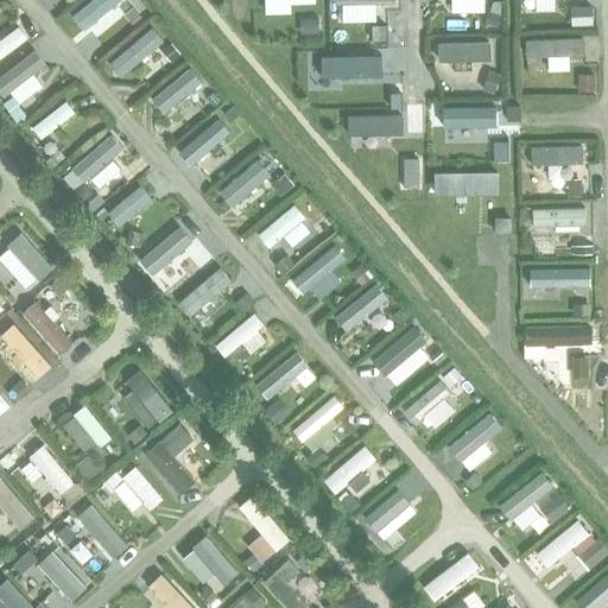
[(92,0),(73,17),(86,32),(121,0),(92,0)]
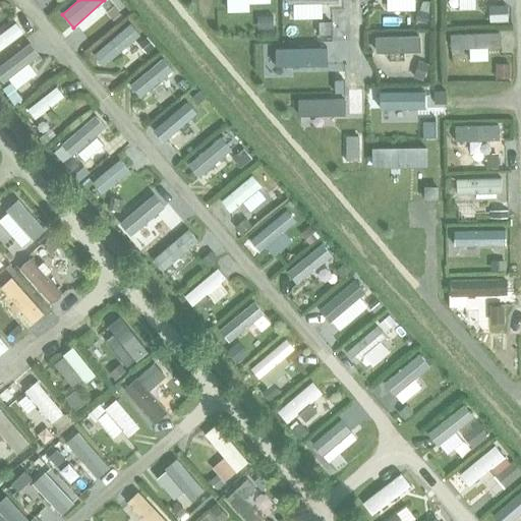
[(403,0),(404,8),(423,7),(422,0),(403,0)]
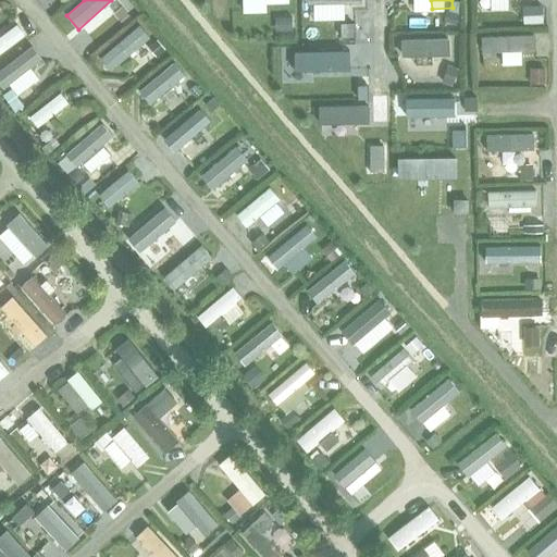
[(127,3),(113,12),(121,23),(135,14),(127,3)]
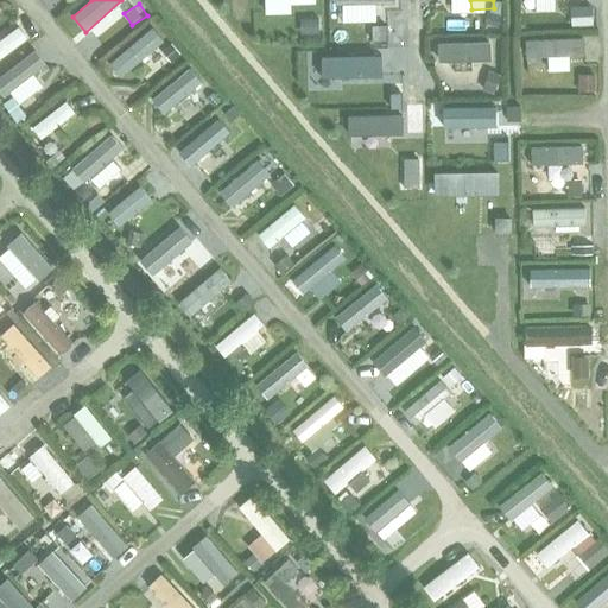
[(590,24),(591,6),(572,5),(571,23),(590,24)]
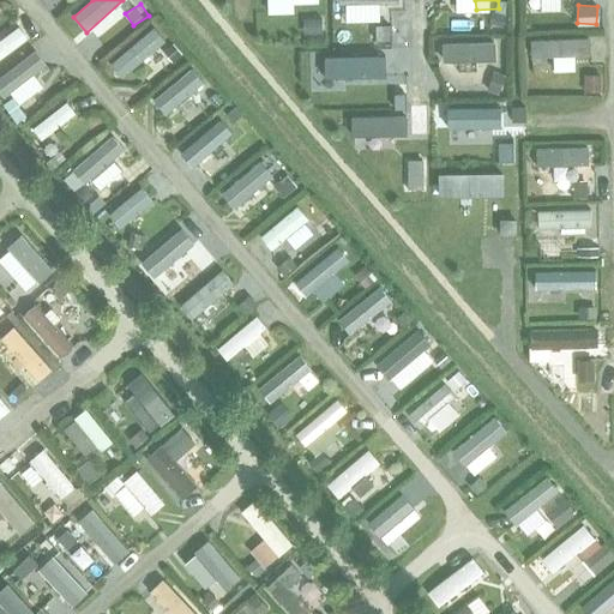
[(321,31),(321,18),(304,18),(304,32),(321,31)]
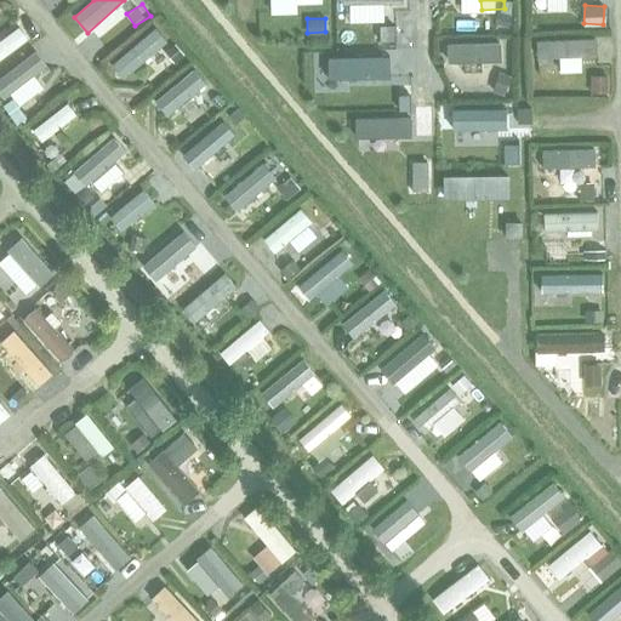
[(155,26),(113,66),(126,80),(169,39),(155,26)]
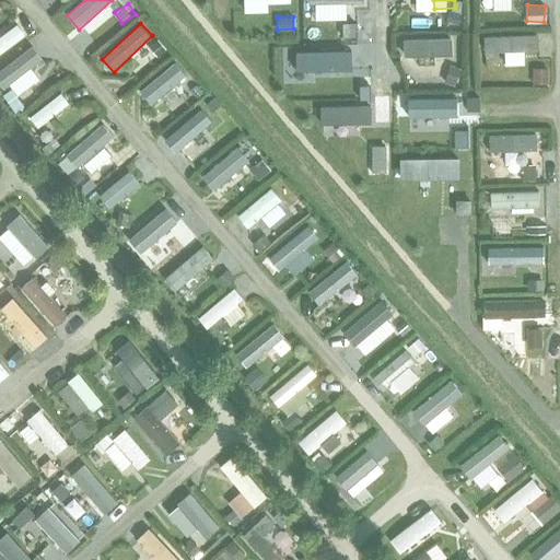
[(358,44),(358,24),(339,24),(339,44),(358,44)]
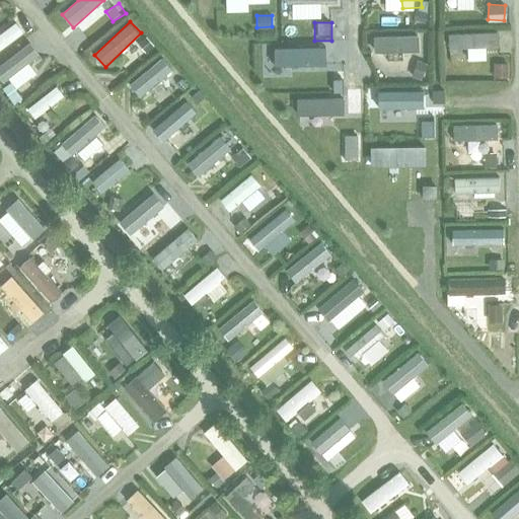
[(0,34),(0,51),(26,35),(19,23),(0,34)]
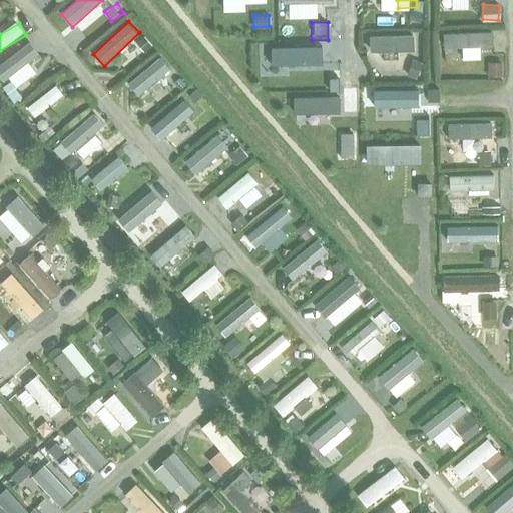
[(445,50),(464,51),(464,59),(482,60),(483,45),(494,46),(495,33),(446,30),(445,50)]
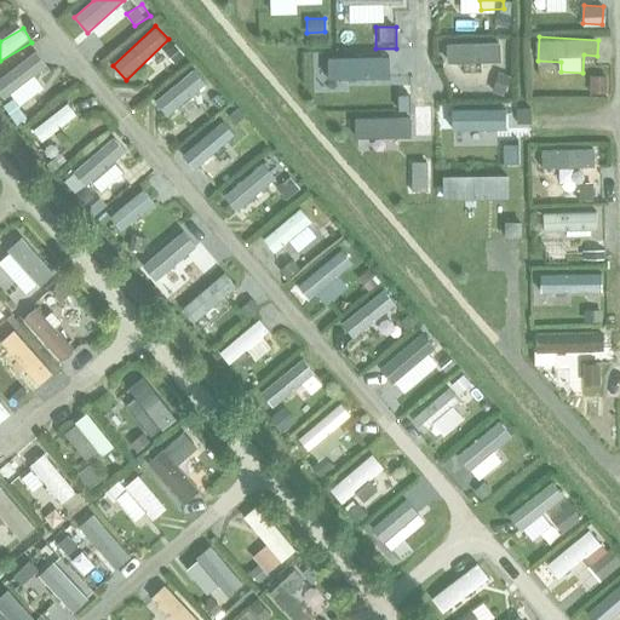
[(503,62),(503,40),(447,40),(447,67),(481,67),(481,62),(503,62)]
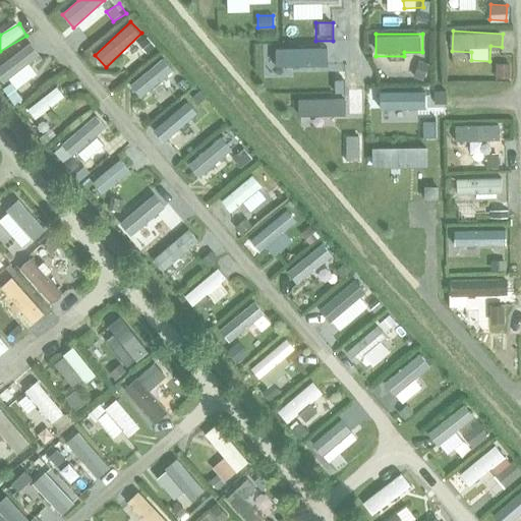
[(0,77),(5,84),(42,56),(31,42),(0,65),(0,77)]
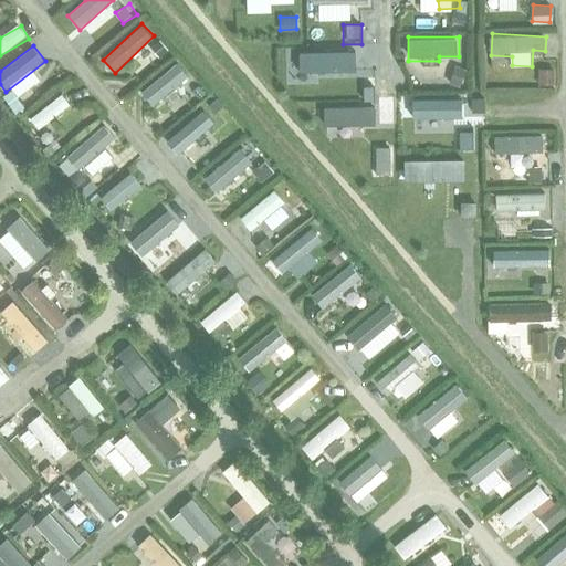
[(146,86),(156,98),(188,75),(179,62),(146,86)]
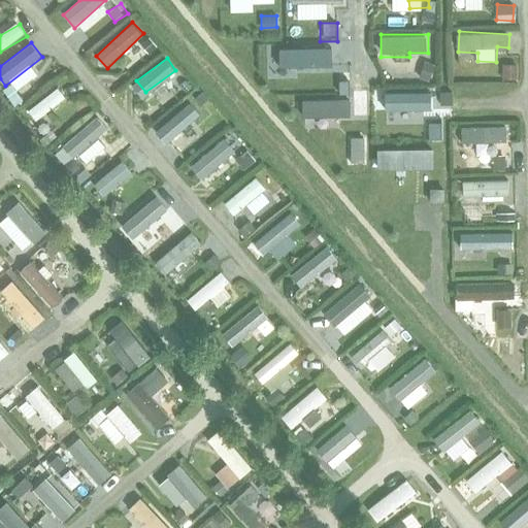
[(518,79),(518,63),(503,63),(503,79),(518,79)]
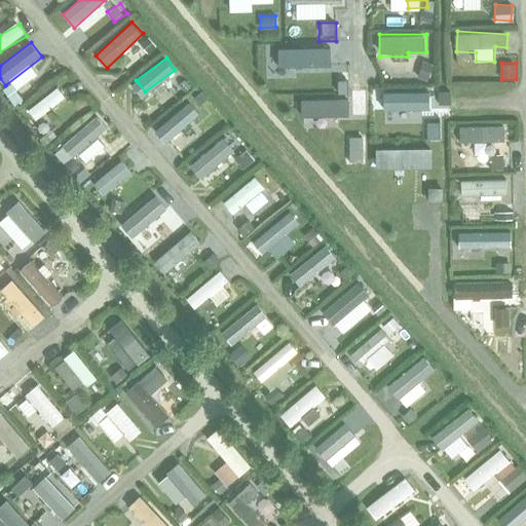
[(28,109),(35,120),(68,99),(60,87),(28,109)]
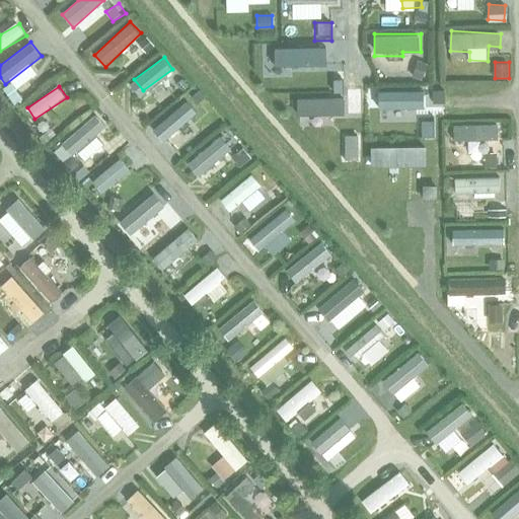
[(187,100),(155,128),(165,139),(197,113),(187,100)]
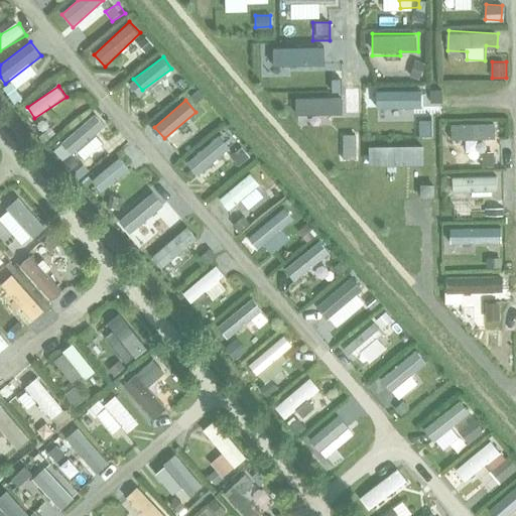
[(58,145),(74,161),(102,137),(87,121),(58,145)]
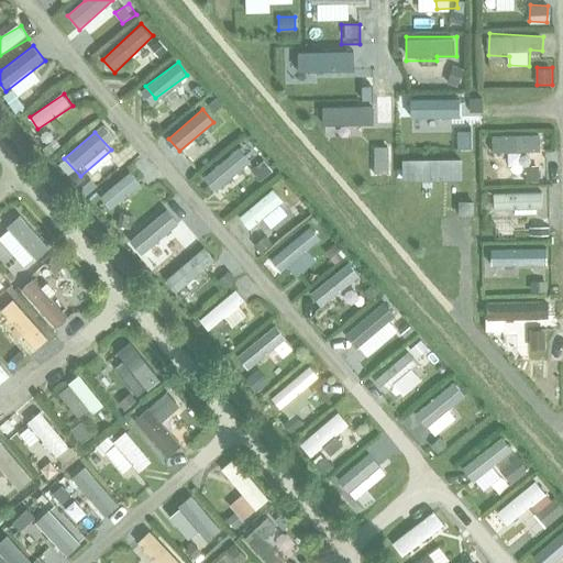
[(494,132),(493,151),(541,153),(542,135),(494,132)]
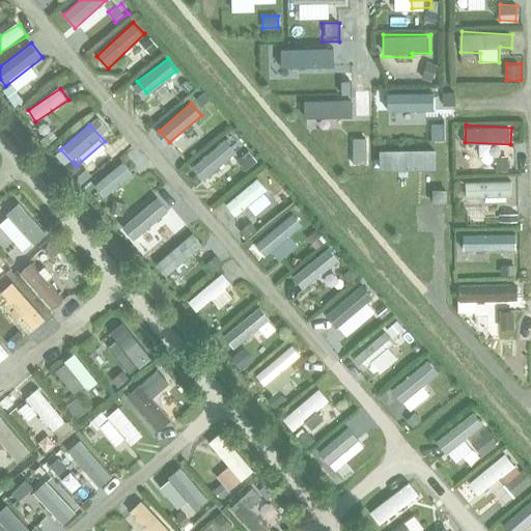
[(192,167),(201,177),(214,168),(213,167),(234,148),(226,138),(192,167)]
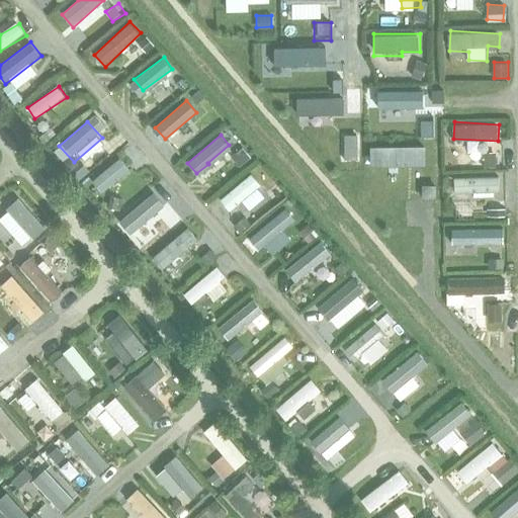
[(498,164),(496,150),(482,151),(484,166),(498,164)]
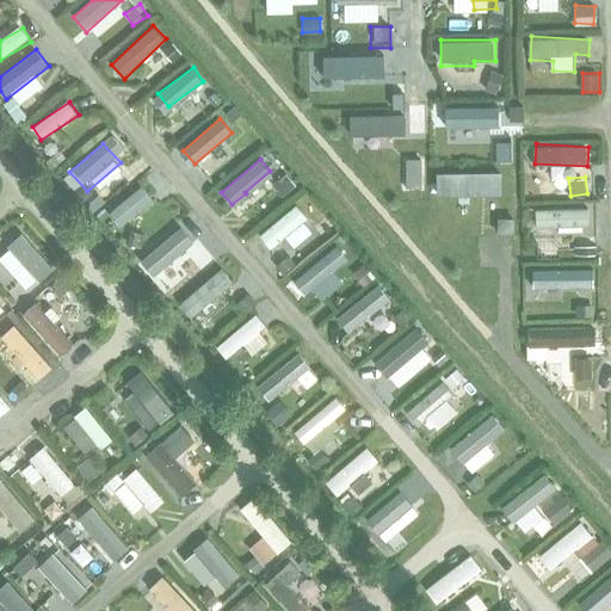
[(142,184),(110,213),(122,226),(154,198),(142,184)]
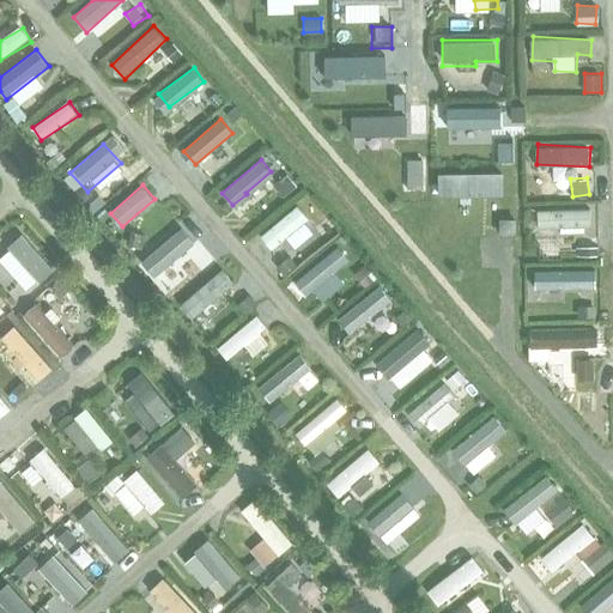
[(84,202),(101,210),(105,198),(89,190),(84,202)]
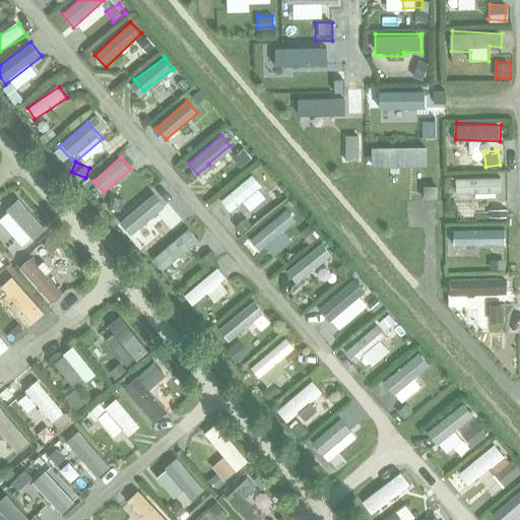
[(219,199),(229,212),(264,187),(255,174),(219,199)]
